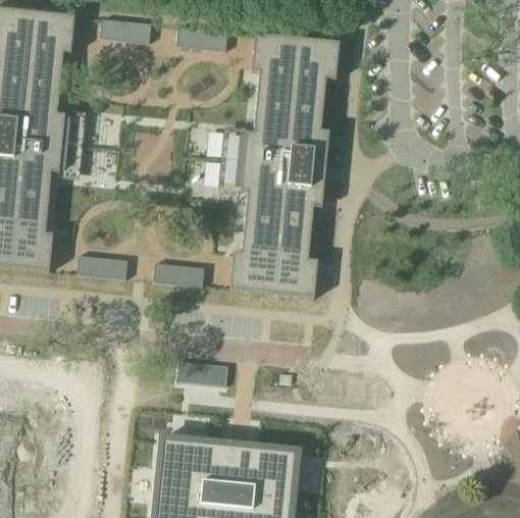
[(0,266),(49,272),(53,235),(45,234),(50,179),(51,172),(59,173),(58,177),(80,179),(86,112),(65,110),(65,114),(57,114),(58,106),(63,53),(71,54),(74,16),(42,13),(36,12),(0,8),(0,266)]
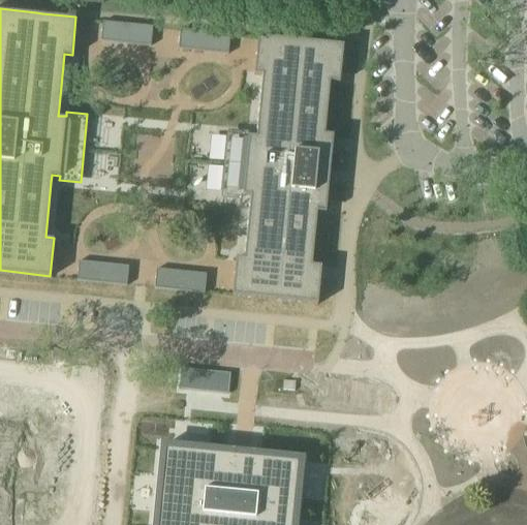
[(103,20),(101,38),(126,41),(128,22),(103,20)]
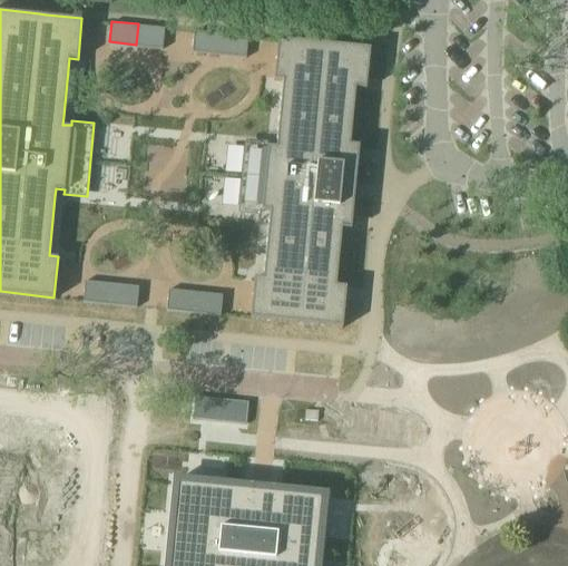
[(138,23),(136,45),(164,47),(165,27),(165,26),(138,23)]
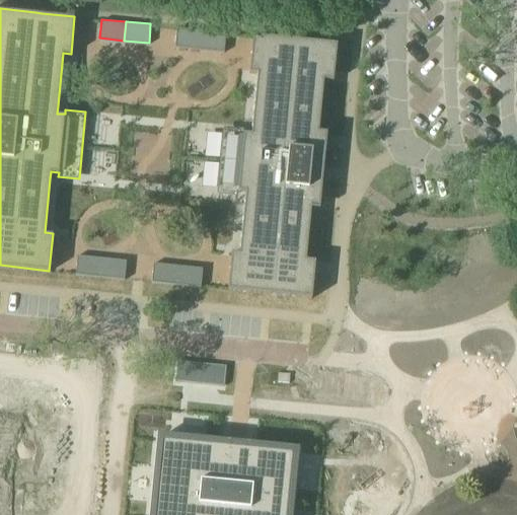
[(177,26),(175,46),(200,48),(202,29),(177,26)]
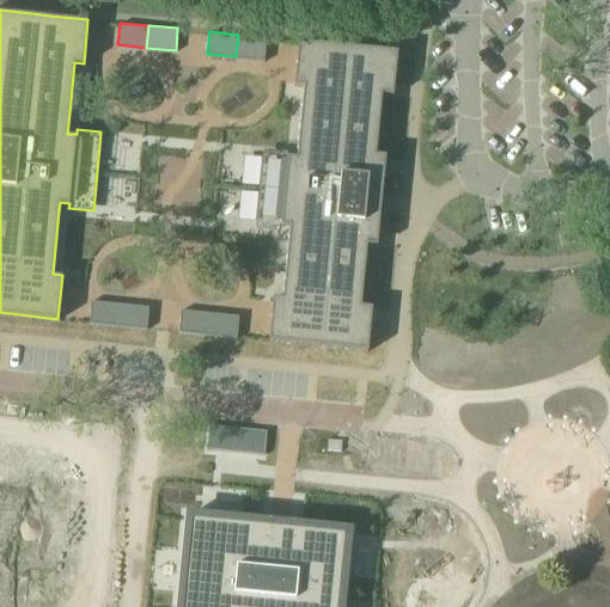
[(238,35),(236,56),(266,60),(268,37),(238,35)]
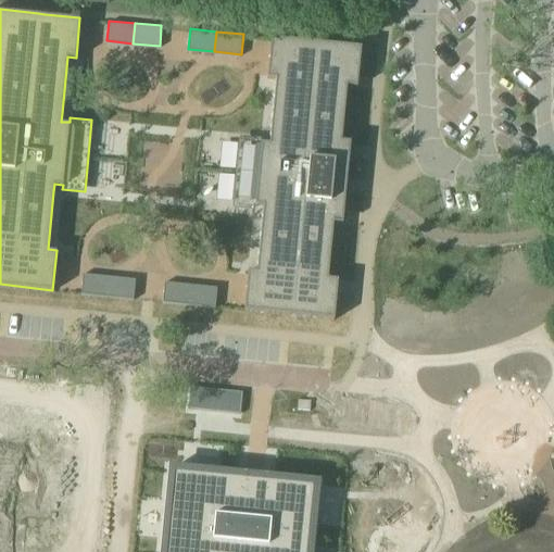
[(240,135),(233,207),(254,209),(255,204),(263,204),(263,213),(257,270),(249,268),(244,309),(335,317),(337,289),(339,278),(328,277),(332,227),(334,222),(342,223),(343,221),(343,212),(344,208),(347,187),(348,176),(350,154),(350,151),(351,142),(351,141),(351,140),(341,139),(347,84),(357,85),(359,74),(362,46),(272,37),(267,76),(276,77),(271,135),(269,142),(262,141),(262,137),(240,135)]
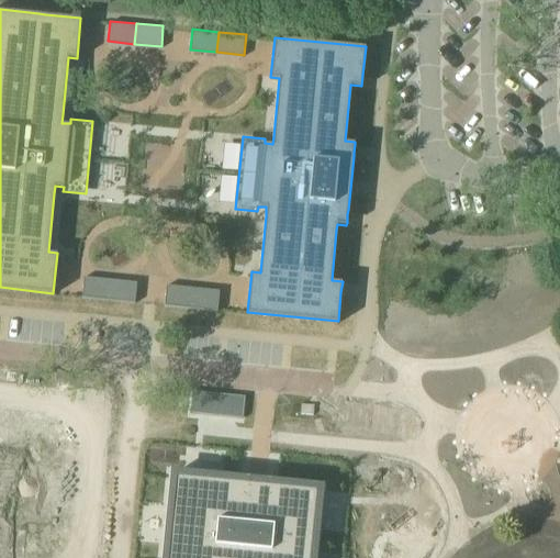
[(85,275),(82,296),(109,299),(111,278),(85,275)]
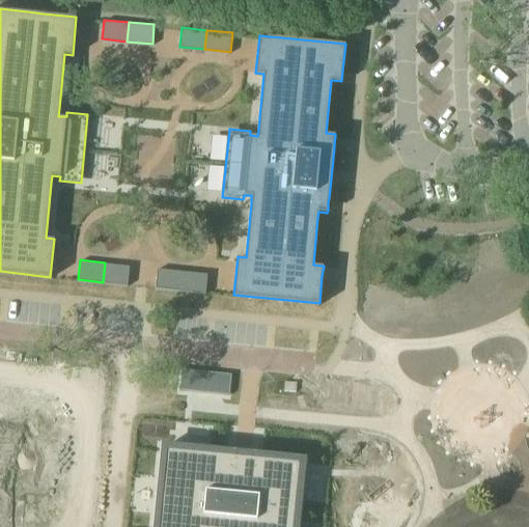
[(105,262),(103,282),(128,284),(130,265),(105,262)]
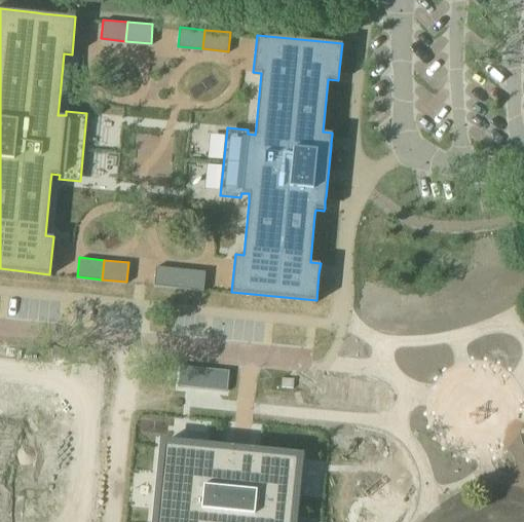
[(156,265),(154,285),(179,287),(181,267),(156,265)]
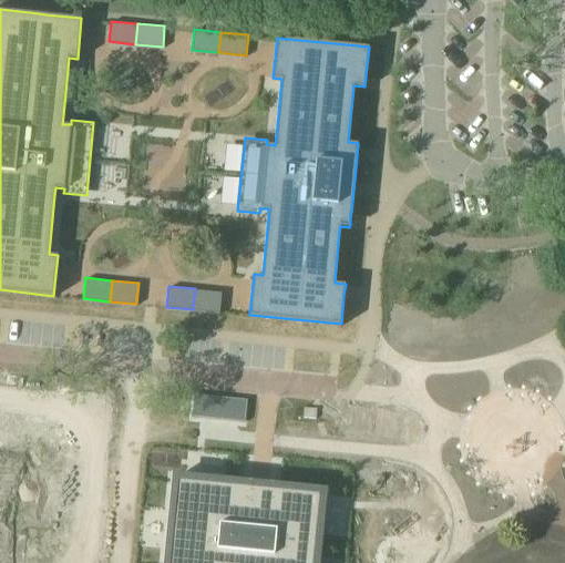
[(195,288),(193,309),(221,313),(222,292),(195,288)]
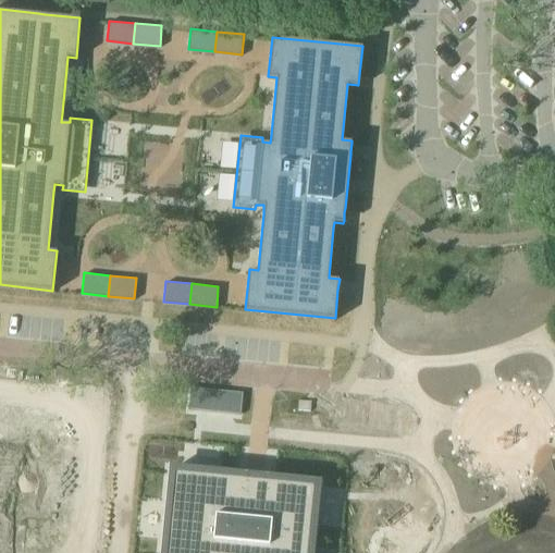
[(192,385),(189,407),(242,413),(244,391),(192,385)]
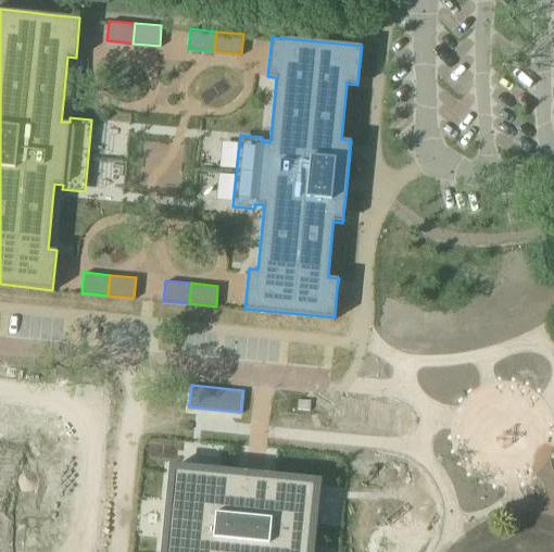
[(310,551),(317,481),(276,477),(264,476),(248,474),(236,473),(172,466),(163,551),(310,551)]
